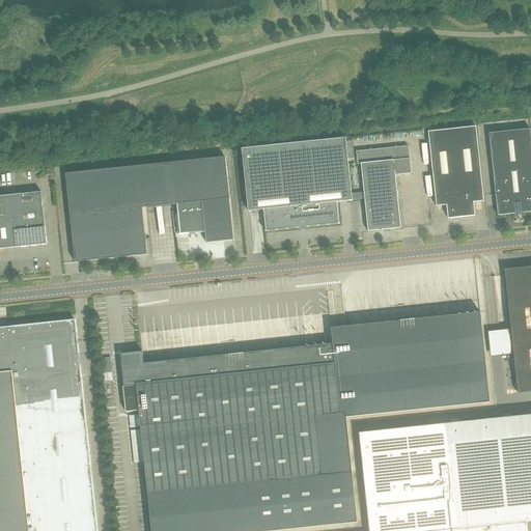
[(475,127),(428,132),(436,206),(446,205),(448,219),(475,216),(473,202),(483,201),(475,127)]
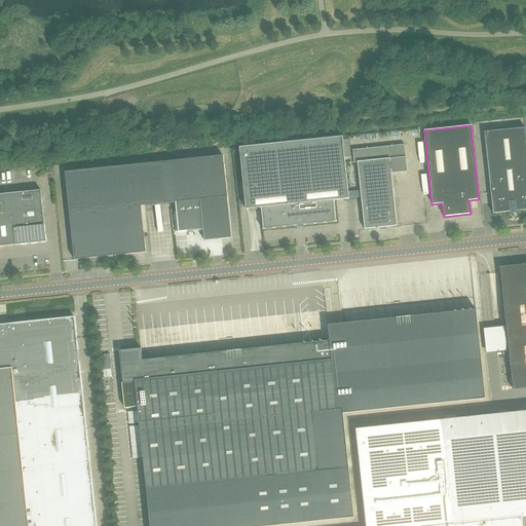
[(525,137),(525,127),(484,132),(493,214),(510,212),(511,214),(517,213),(516,211),(525,210),(525,137)]
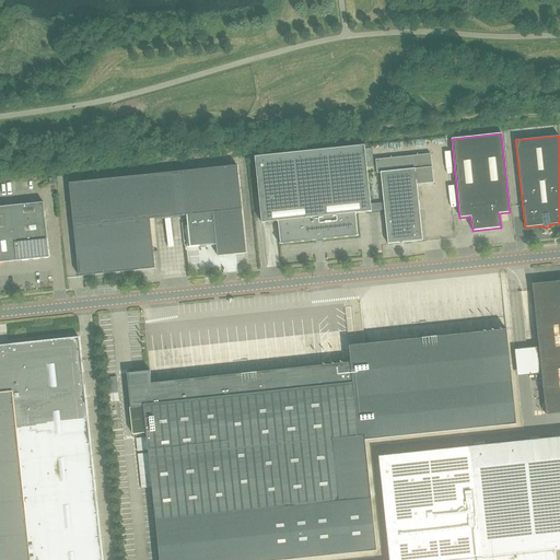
[(277,221),(278,221),(280,243),(279,243),(279,244),(359,236),(359,234),(358,235),(356,214),(357,214),(356,213),(371,211),(364,146),(255,156),(261,222),(277,220),(277,221)]
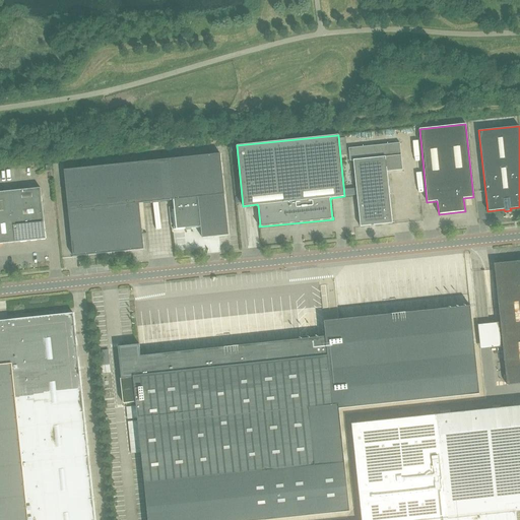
[(139,203),(164,201),(174,200),(177,230),(184,229),(185,232),(193,231),(192,228),(201,226),(202,239),(229,236),(220,153),(64,170),(73,257),(144,249),(139,203)]
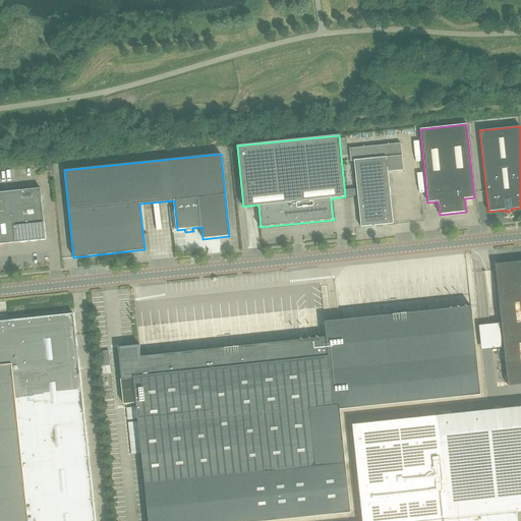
[(386,157),(354,160),(360,227),(393,224),(386,157)]
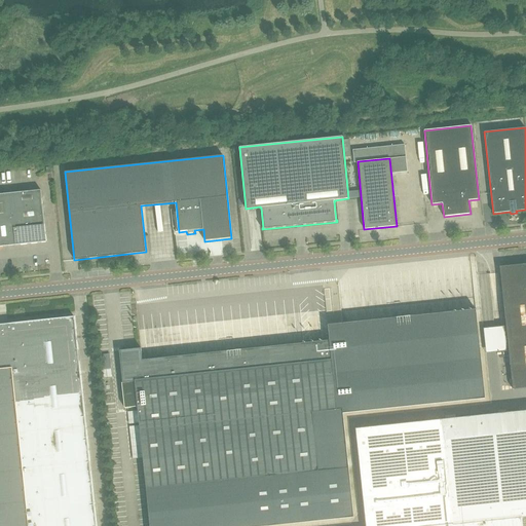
[(393,167),(408,168),(408,159),(393,159),(393,167)]
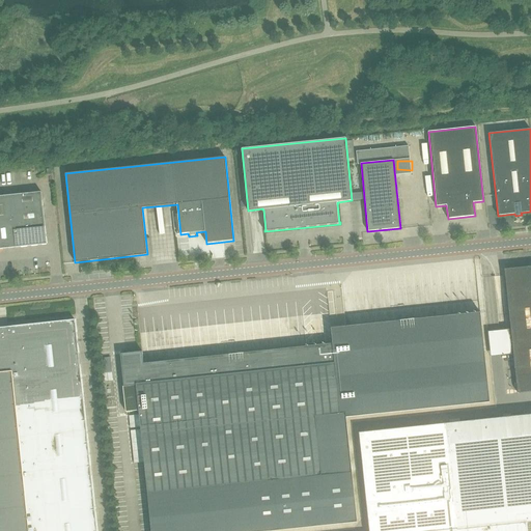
[(42,192),(9,195),(11,213),(43,210),(42,192)]
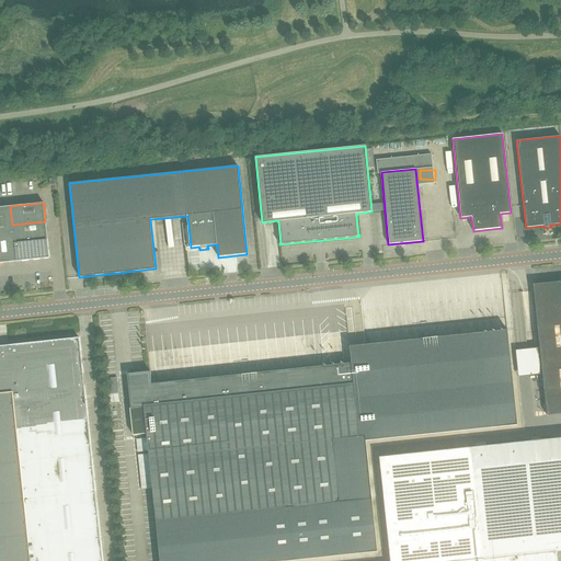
[(0,207),(0,235),(13,233),(12,225),(10,206),(0,207)]
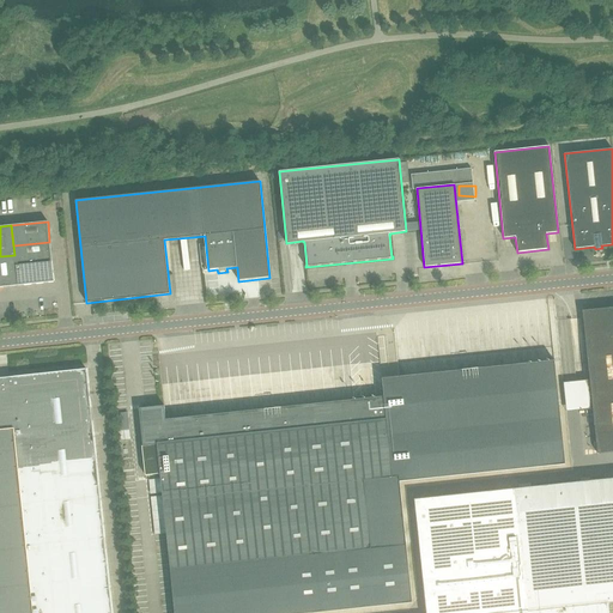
[(52,261),(49,242),(13,246),(14,255),(16,266),(52,261)]
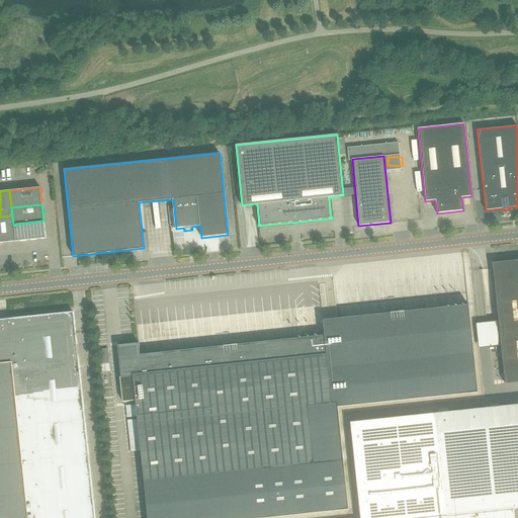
[(0,243),(15,242),(13,225),(12,216),(0,217),(0,243)]
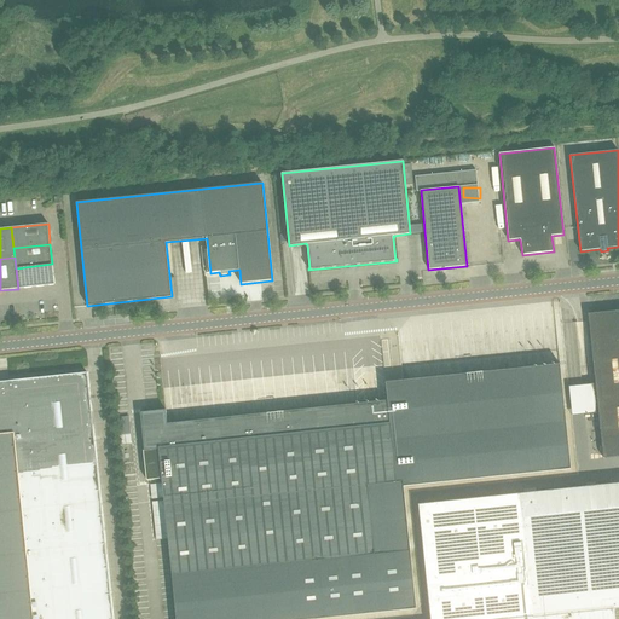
[(55,284),(52,264),(16,268),(18,289),(55,284)]
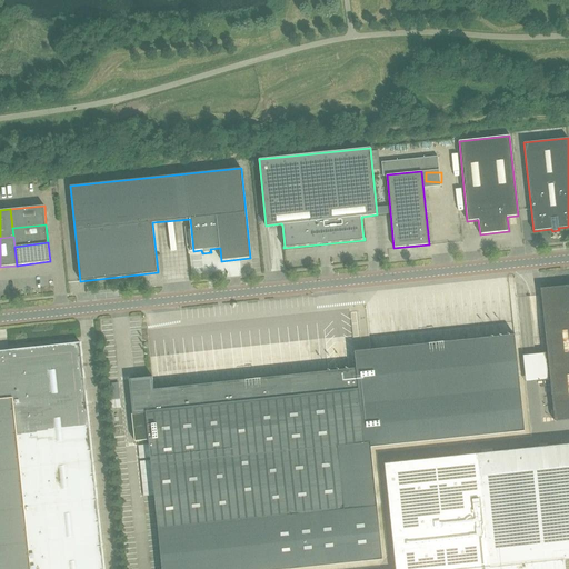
[(508,275),(530,272),(530,263),(507,267),(508,275)]
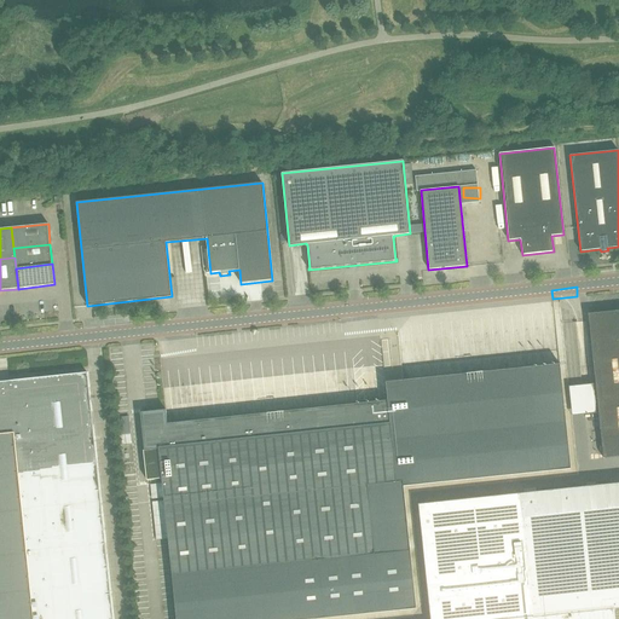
[(618,311),(588,314),(595,385),(599,412),(603,458),(618,456),(618,311)]
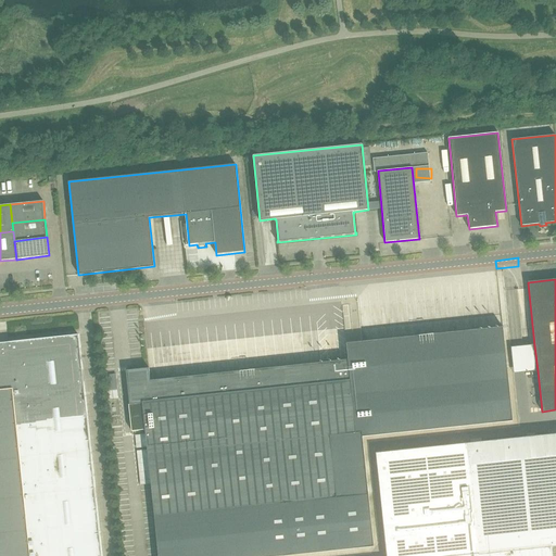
[(149,368),(126,370),(129,405),(142,403),(154,517),(158,555),(281,555),(374,546),(373,536),(363,437),(364,437),(513,421),(503,327),(346,343),(349,359),(150,381),(149,368)]
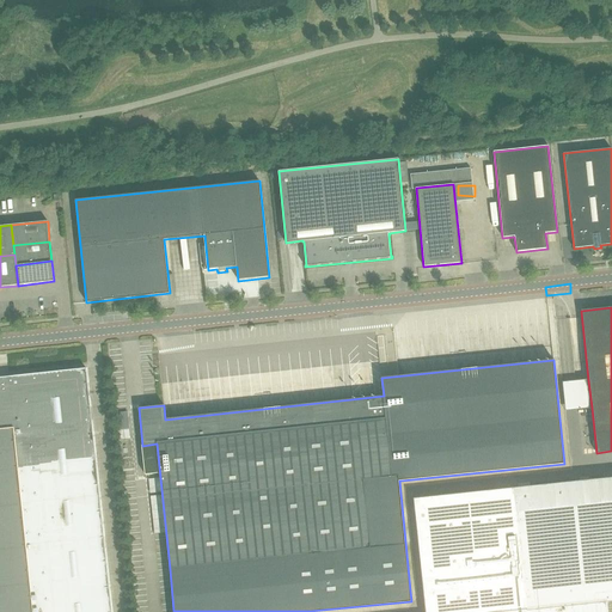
[(361,367),(361,363),(346,363),(346,389),(379,389),(379,368),(361,367)]
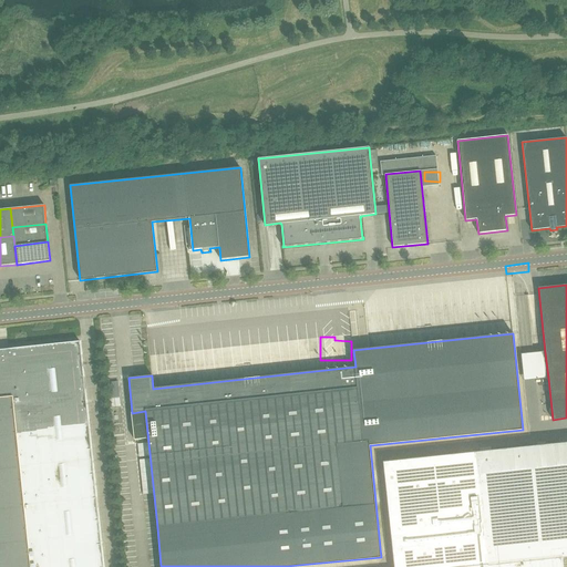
[(0,350),(0,566),(102,566),(80,341),(0,350)]
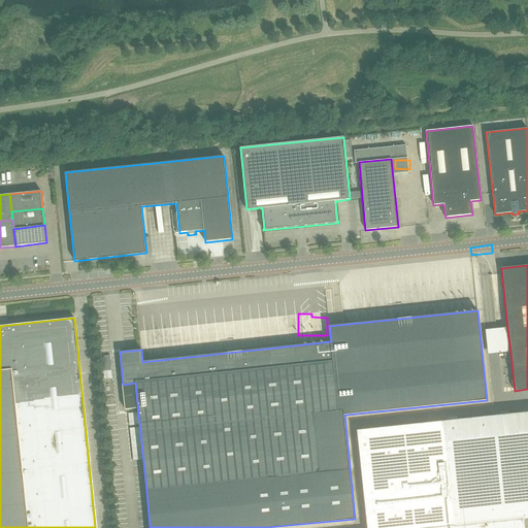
[(134,384),(122,385),(125,409),(137,408),(134,384)]
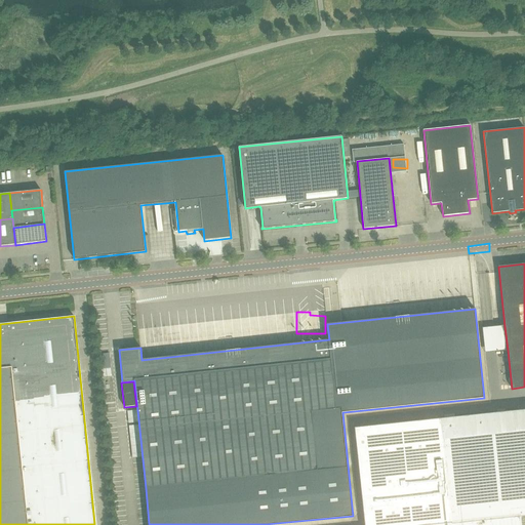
[(520,524),(520,517),(524,516),(524,409),(441,418),(355,428),(364,524),(520,524)]
